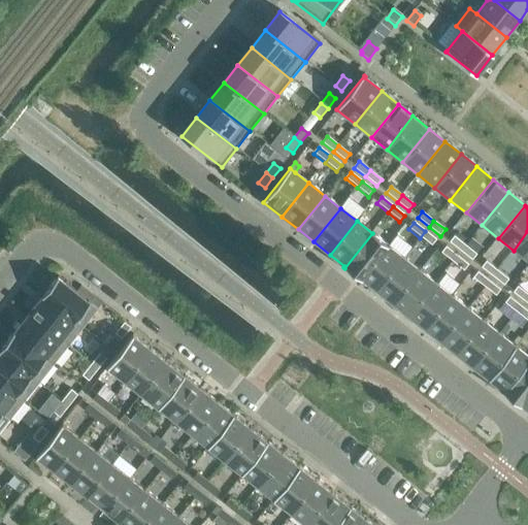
[(436,240),(425,231),(420,238),(431,247),(436,240)]
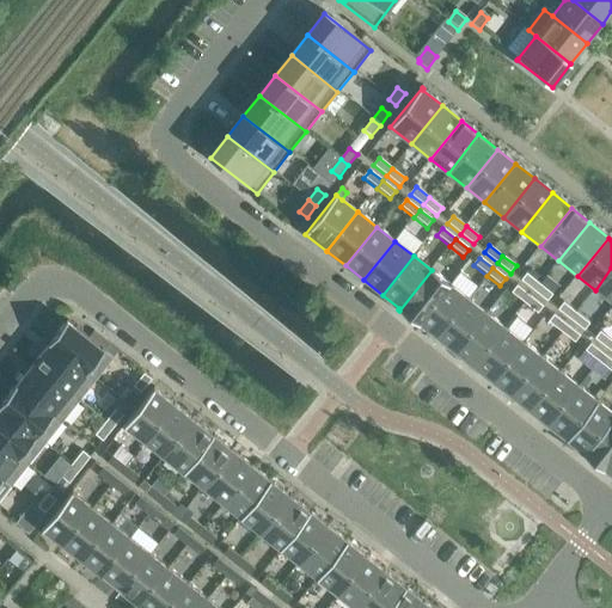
[(611,268),(595,290),(611,304),(611,268)]
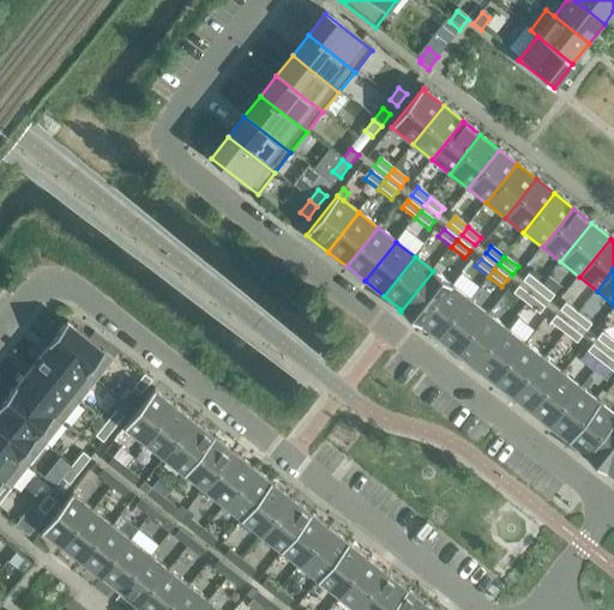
[(452,287),(433,271),(401,312),(420,327),(421,326),(452,287)]
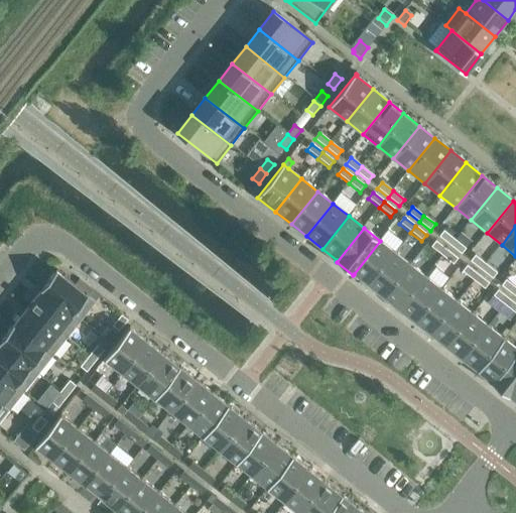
[(443,231),(439,238),(450,246),(455,240),(443,231)]
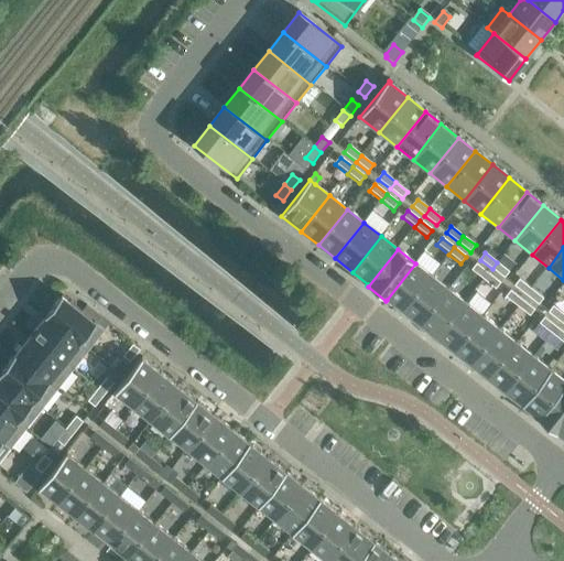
[(497,262),(492,269),(505,279),(509,272),(497,262)]
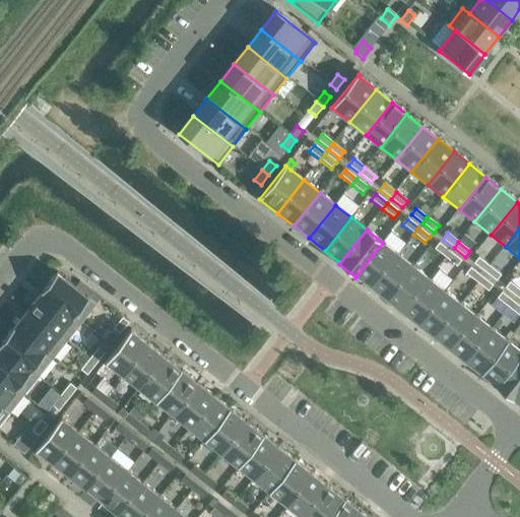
[(383,243),(356,276),(371,287),(397,255),(383,243)]
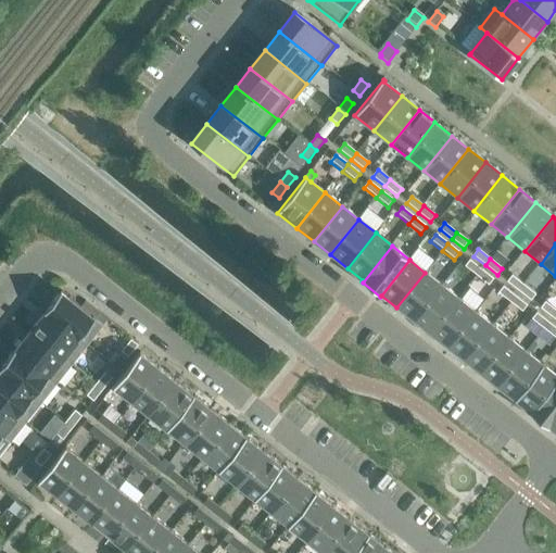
[(469,261),(464,267),(476,277),(481,271),(469,261)]
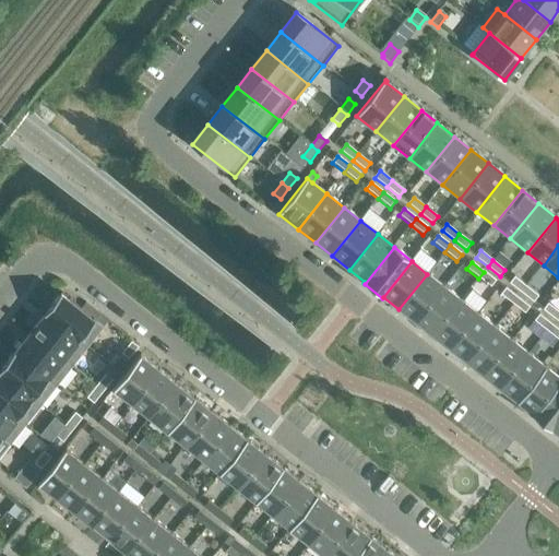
[(484,272),(478,279),(490,288),(496,281),(484,272)]
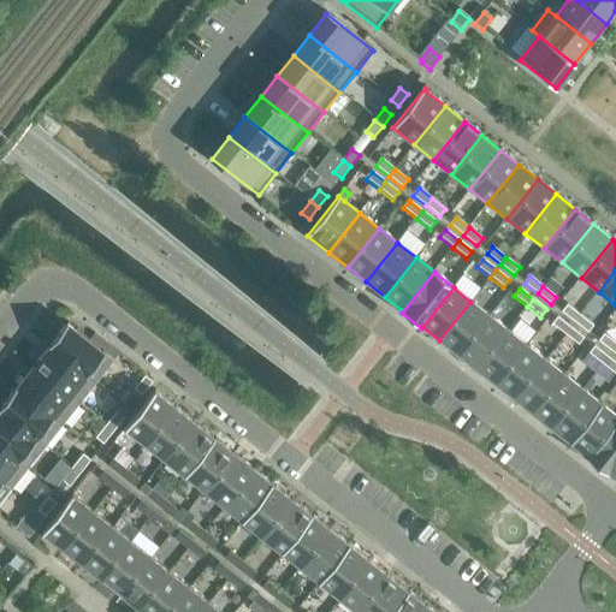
[(490,316),(471,302),(439,340),(458,356),(490,316)]
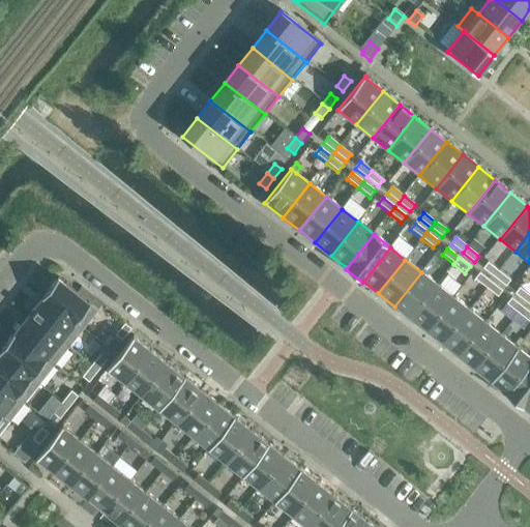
[(488,263),(483,269),(495,279),(499,272),(488,263)]
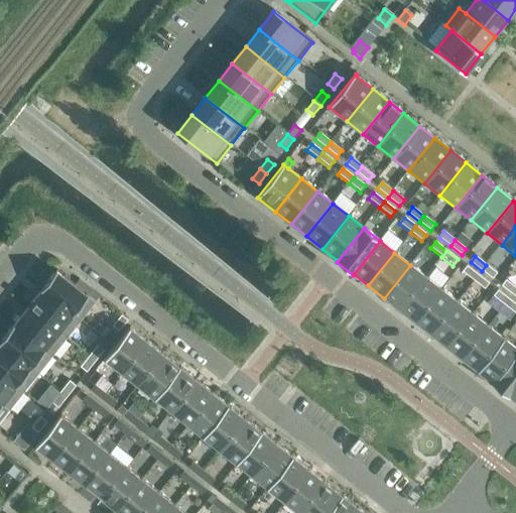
[(384,298),(400,310),(425,277),(410,265),(384,298)]
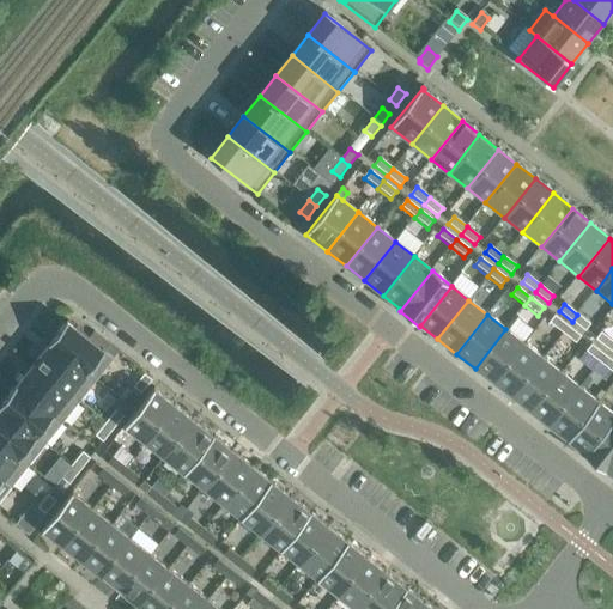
[(577,315),(572,322),(586,332),(592,324),(577,315)]
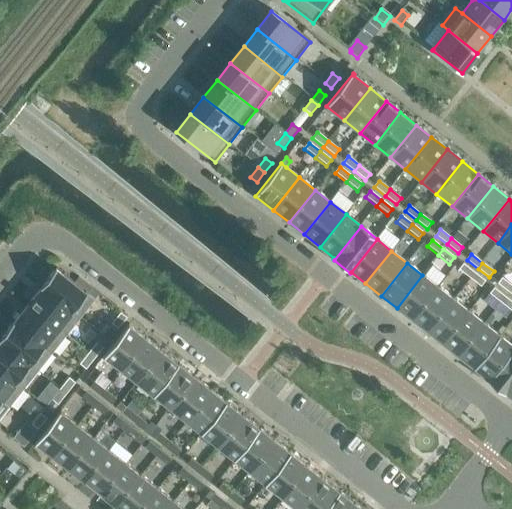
[(463,264),(463,265),(458,271),(469,279),(474,273),(463,264)]
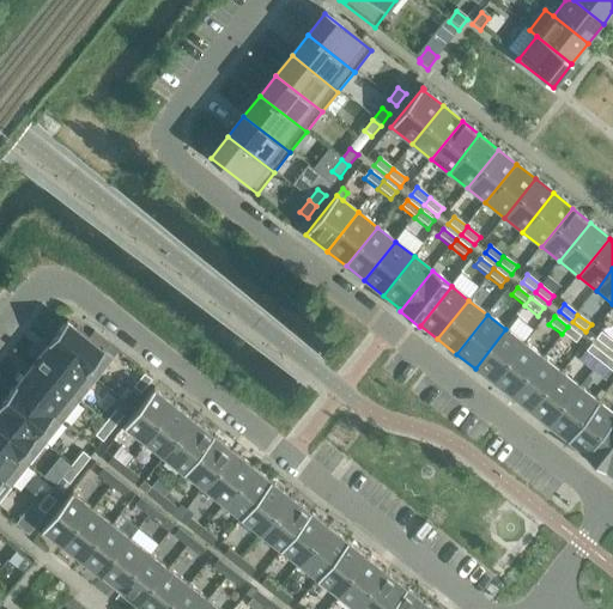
[(90,340),(67,322),(49,345),(96,382),(114,359),(104,352),(90,340)]
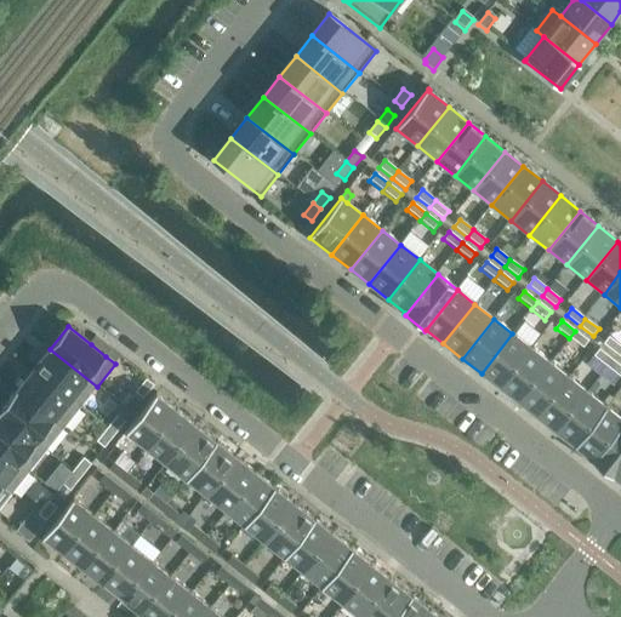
[(588,342),(575,331),(569,338),(582,349),(588,342)]
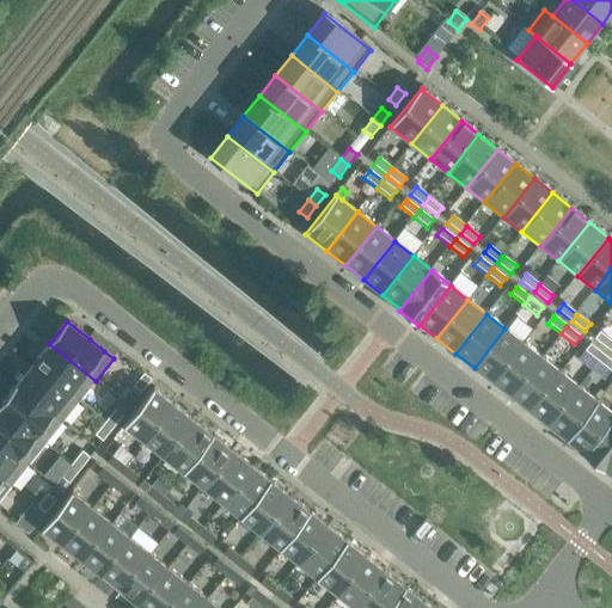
[(524,344),(505,329),(475,368),(494,382),(524,344)]
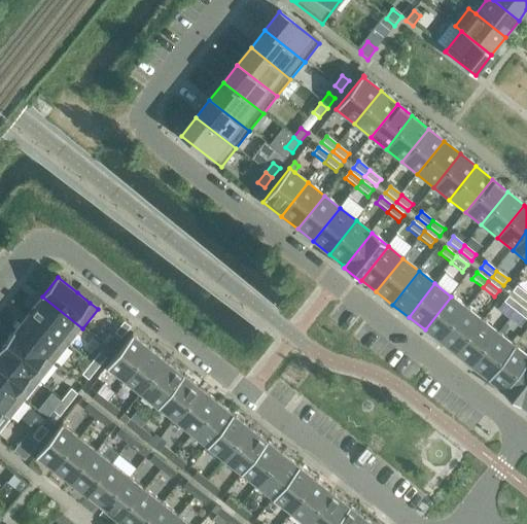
[(526,293),(517,286),(512,292),(523,302),(526,297),(526,293)]
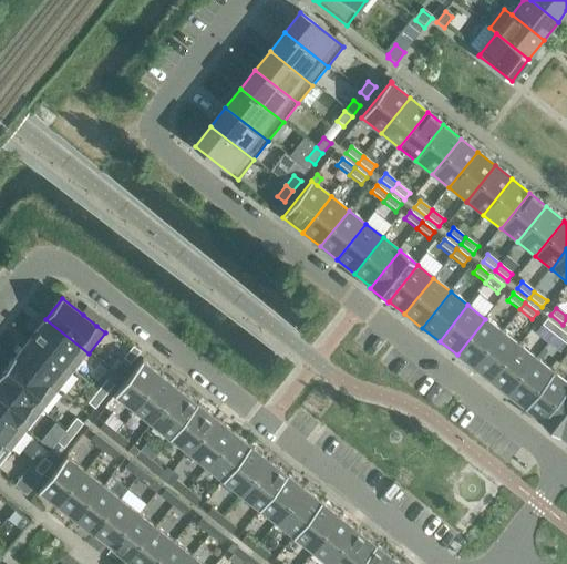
[(83,315),(96,326),(101,319),(88,309),(83,315)]
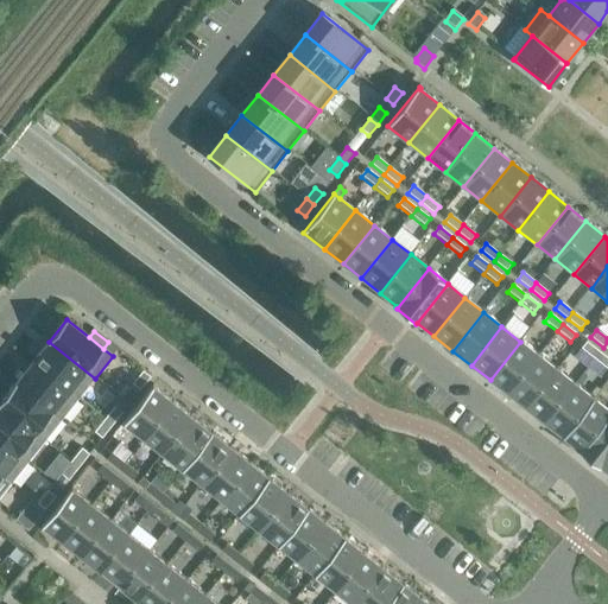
[(78,400),(95,379),(49,342),(32,363),(78,400)]
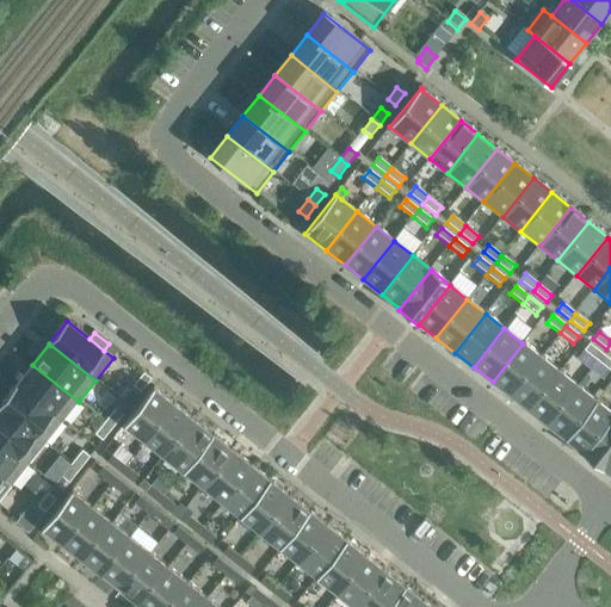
[(523,344),(493,382),(510,396),(541,358),(523,344)]
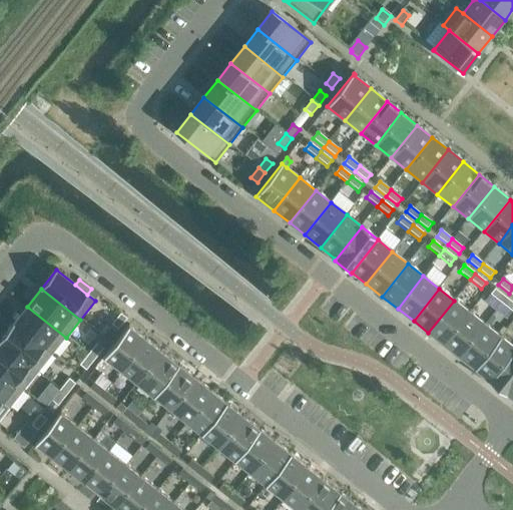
[(506,298),(495,290),(490,296),(501,305),(506,298)]
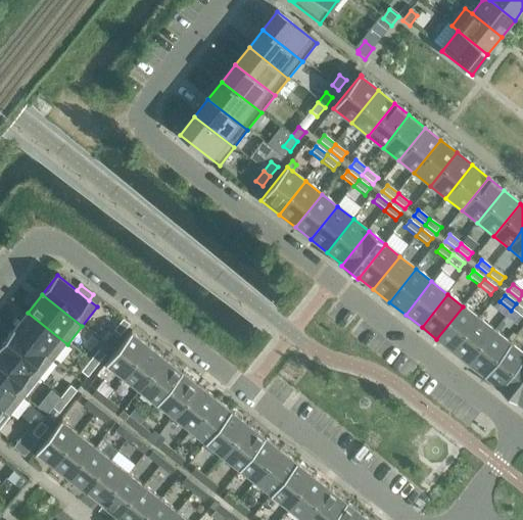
[(522,310),(516,303),(511,311),(522,319),(522,317),(522,310)]
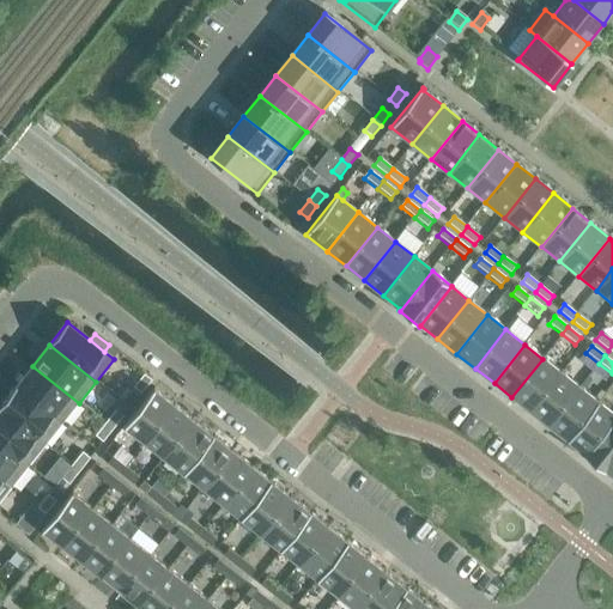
[(562,373),(542,359),(511,397),(530,413),(562,373)]
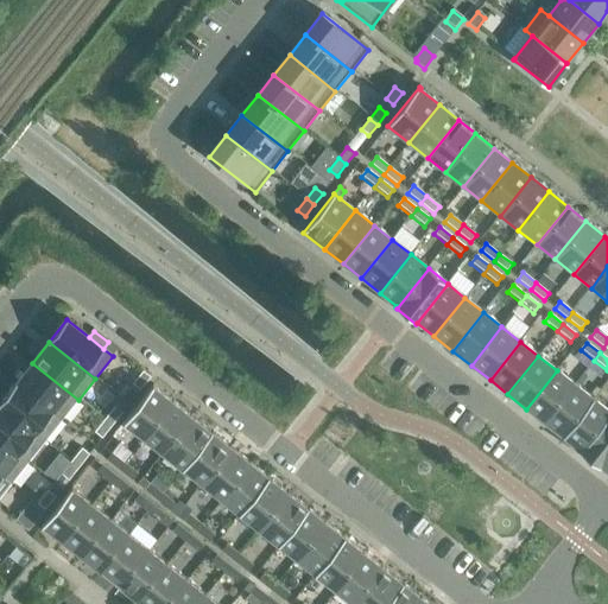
[(78,400),(32,363),(16,385),(62,421),(63,420),(54,413),(69,393),(78,400)]
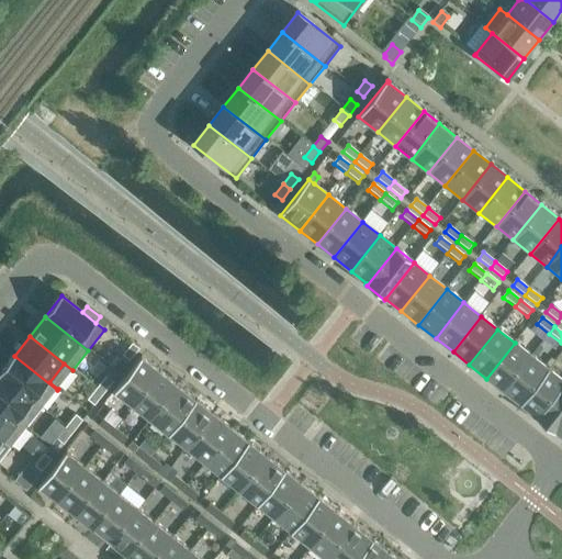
[(515,343),(486,379),(503,391),(531,356),(515,343)]
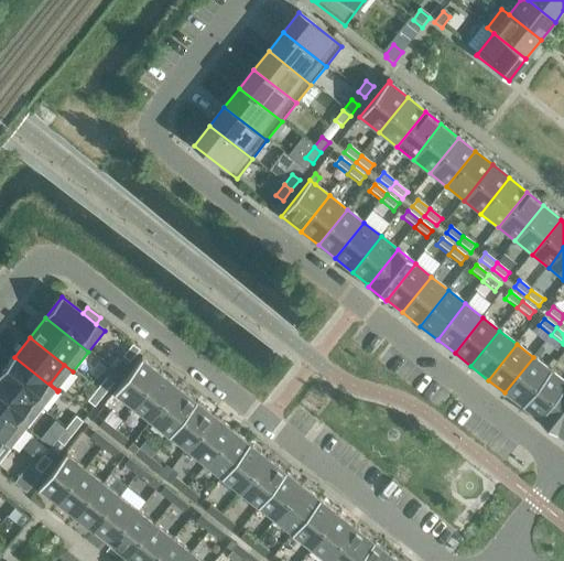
[(140,352),(132,346),(123,358),(130,364),(140,352)]
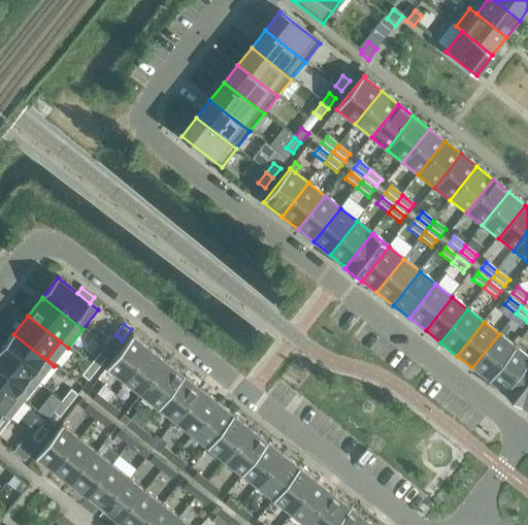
[(0,350),(0,353),(39,384),(54,366),(13,334),(0,350)]
